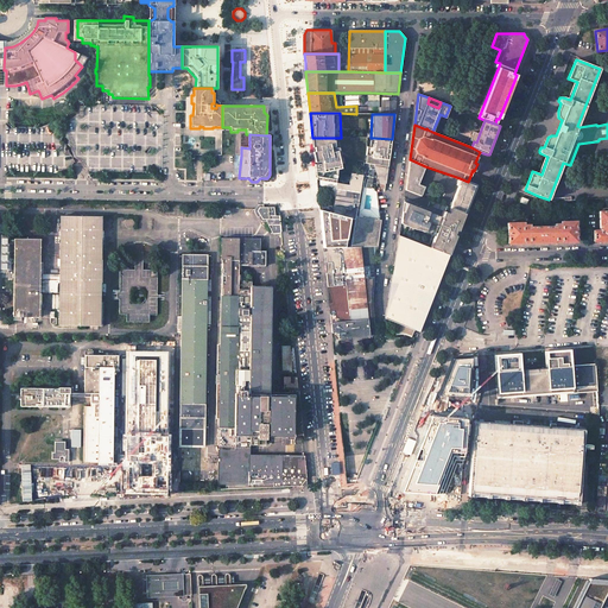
[(333,138),(312,138),(312,141),(317,181),(335,183),(336,169),(341,169),(339,159),(341,158),(339,147),(335,149),(335,140),(333,140),(333,138)]
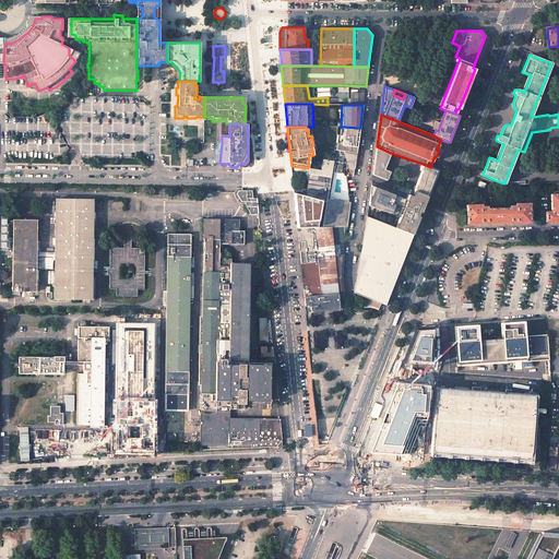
[(336,143),(335,151),(356,154),(360,128),(343,127),(342,135),(337,134),(336,143)]
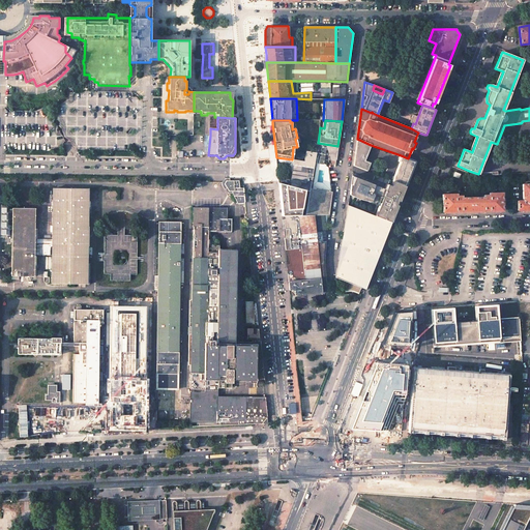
[(370,163),(364,160),(371,145),(357,139),(353,166),(366,171),(370,163)]
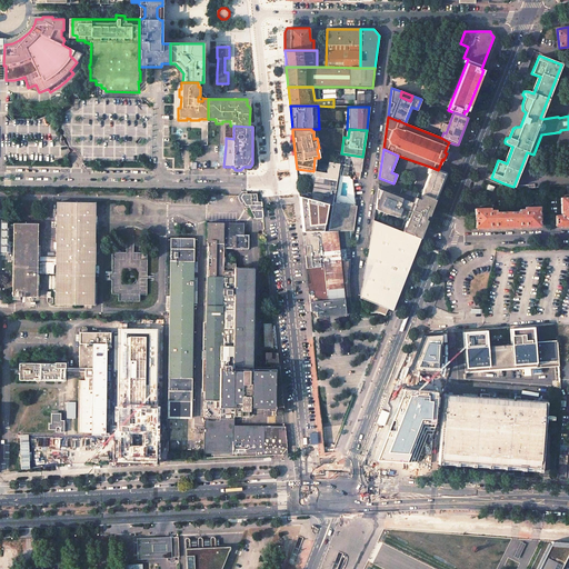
[(327,173),(317,171),(313,193),(302,190),(302,191),(299,190),(299,197),(330,205),(333,206),(328,231),(338,231),(346,231),(352,231),(356,206),(332,202),(335,188),(337,176),(346,177),(348,176),(350,161),(353,161),(357,171),(360,171),(362,157),(341,153),(339,165),(329,162),(327,173)]
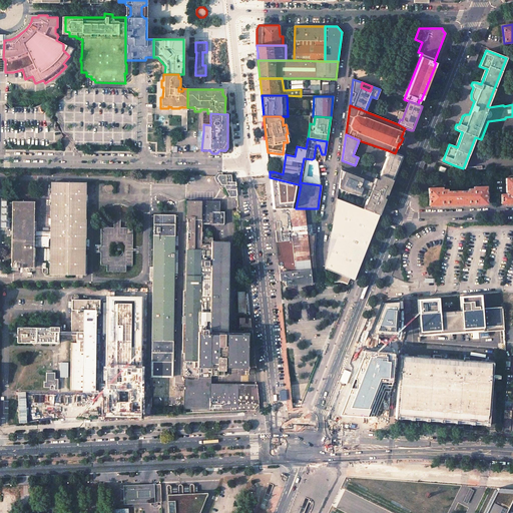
[(402,157),(401,155),(395,153),(388,150),(386,156),(387,156),(380,175),(393,180),(402,157)]
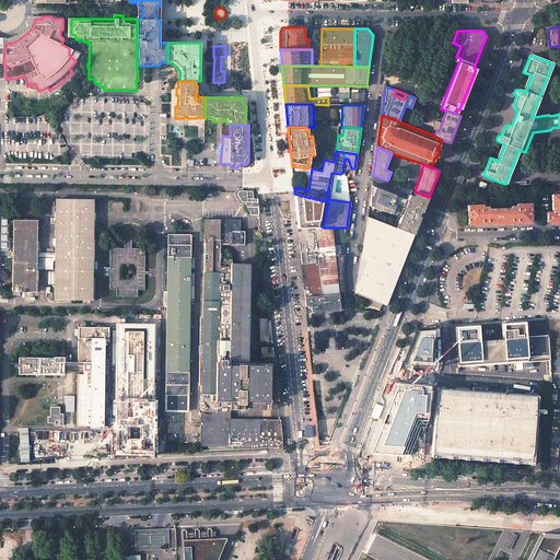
[(403,198),(372,186),(369,206),(371,207),(373,208),(376,209),(380,210),(384,211),(387,211),(389,211),(401,214),(396,228),(413,235),(429,197),(415,191),(396,184),(395,189),(409,195),(408,198),(407,202),(401,200),(403,198)]
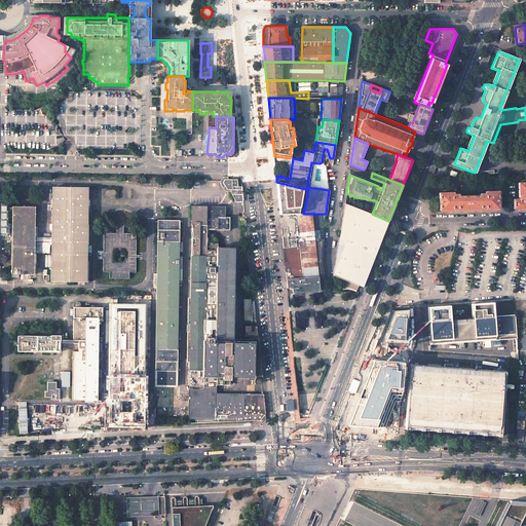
[(237,179),(226,179),(223,182),(227,189),(230,190),(235,200),(243,199),(242,186),(237,186),(237,179)]
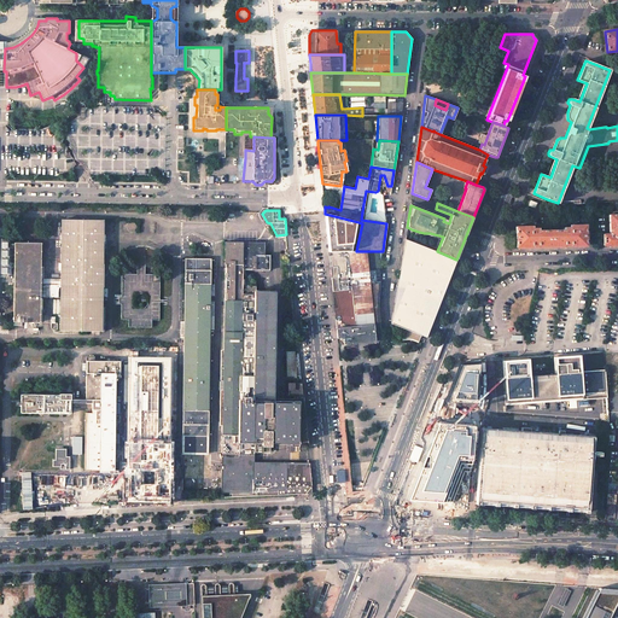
[(359,222),(325,214),(328,251),(354,251),(359,222)]
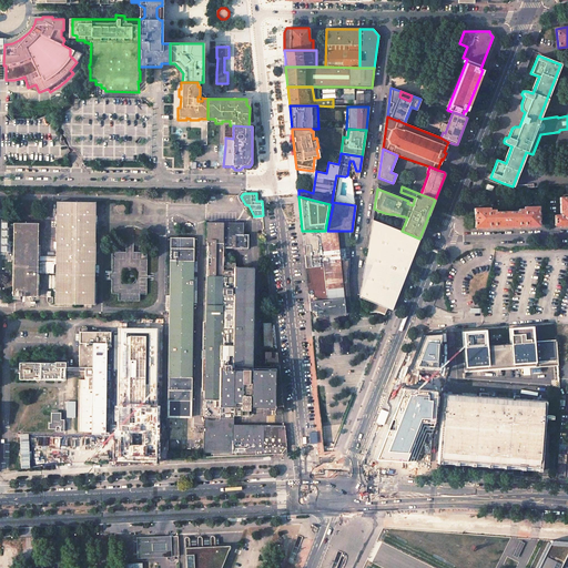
[(560,215),(554,215),(554,225),(567,224),(567,196),(560,198),(560,215)]
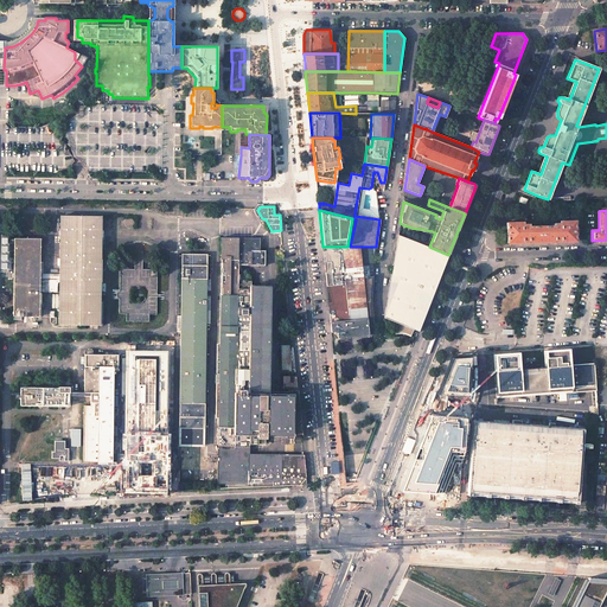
[(40,238),(14,238),(13,315),(39,317),(39,281),(44,281),(44,279),(61,279),(59,324),(100,324),(101,216),(61,216),(61,276),(40,276),(40,278),(39,278),(40,238)]
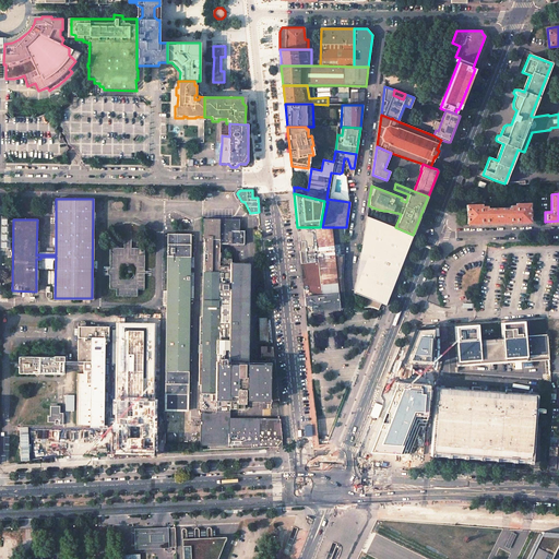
[(466,205),(467,224),(530,222),(530,203),(515,203),(515,204),(515,206),(507,206),(507,209),(489,209),(489,206),(480,206),(480,205),(480,204),(466,205)]
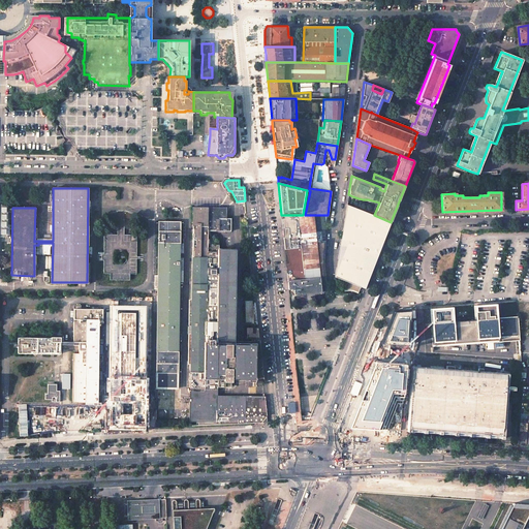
[(374,215),(347,205),(335,277),(349,282),(343,283),(345,291),(351,290),(358,292),(361,286),(365,288),(391,222),(374,215)]
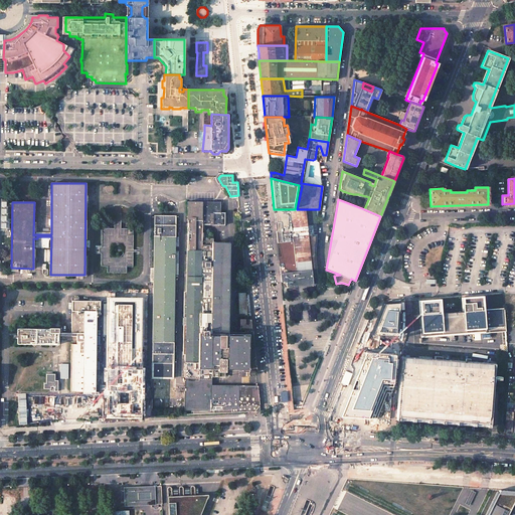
[(185,405),(193,410),(193,414),(261,411),(258,386),(211,386),(212,376),(224,376),(224,367),(244,368),(244,371),(248,371),(248,375),(254,375),(254,371),(256,371),(252,332),(226,332),(228,242),(213,242),(213,231),(212,230),(212,229),(201,228),(201,224),(224,225),(225,212),(219,212),(219,209),(218,202),(202,202),(202,201),(188,201),(185,405)]
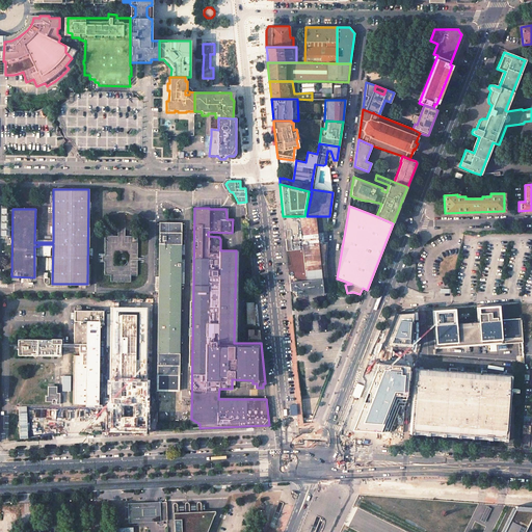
[(117,236),(105,236),(104,274),(111,274),(111,281),(129,282),(129,275),(136,275),(137,236),(125,236),(126,222),(117,222),(117,236)]
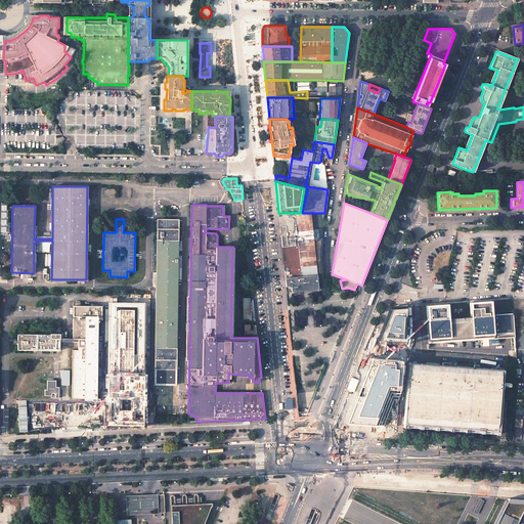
[(155,369),(170,369),(170,372),(176,372),(178,220),(158,219),(155,369)]
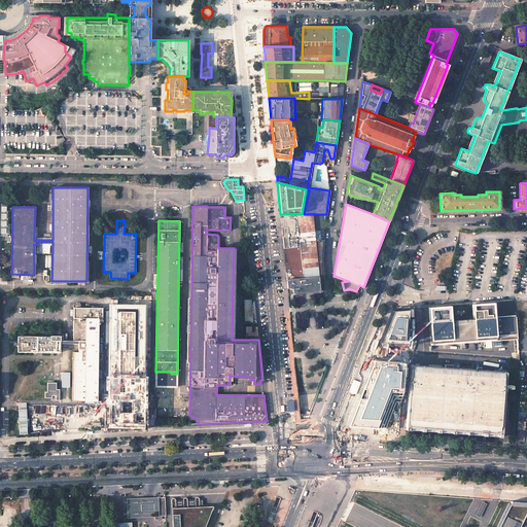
[(243,300),(244,321),(252,321),(252,300),(243,300)]
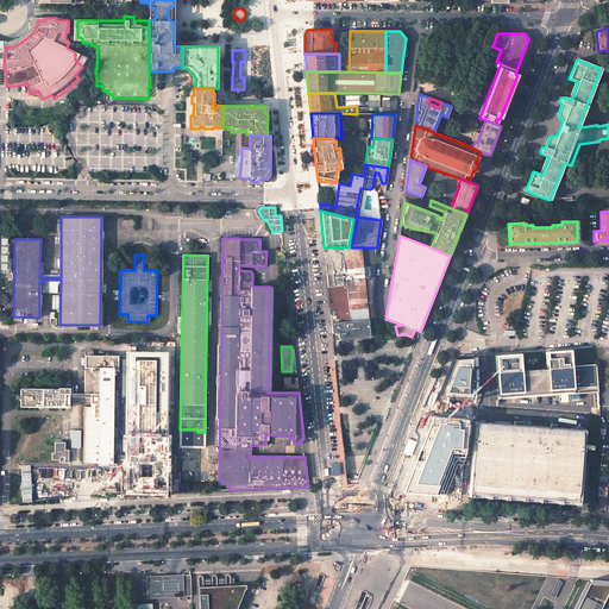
[(169,350),(126,349),(125,435),(125,495),(167,494),(169,350)]
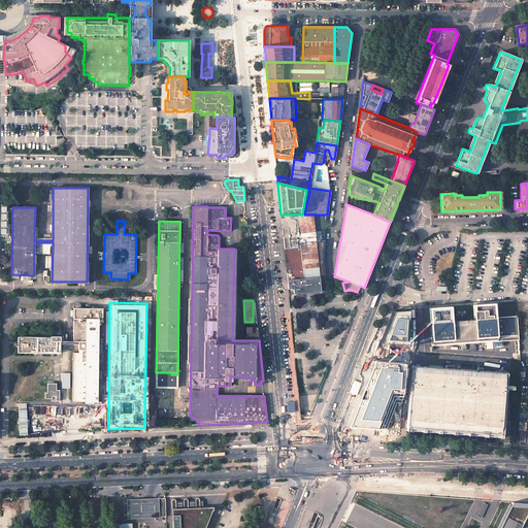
[(80,304),(73,304),(73,341),(61,341),(61,336),(51,336),(51,337),(18,336),(18,353),(60,353),(61,343),(78,344),(78,352),(73,352),(72,401),(98,401),(98,378),(101,378),(101,370),(103,370),(103,353),(102,353),(101,344),(98,344),(99,324),(102,324),(102,308),(80,307),(80,304)]
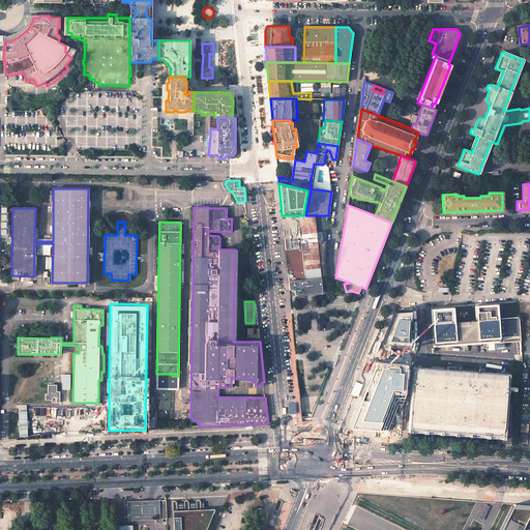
[(452,308),(432,310),(433,326),(432,326),(434,346),(435,346),(435,348),(519,342),(521,341),(519,317),(498,319),(497,319),(496,305),(475,306),(476,320),(453,322),(452,308)]
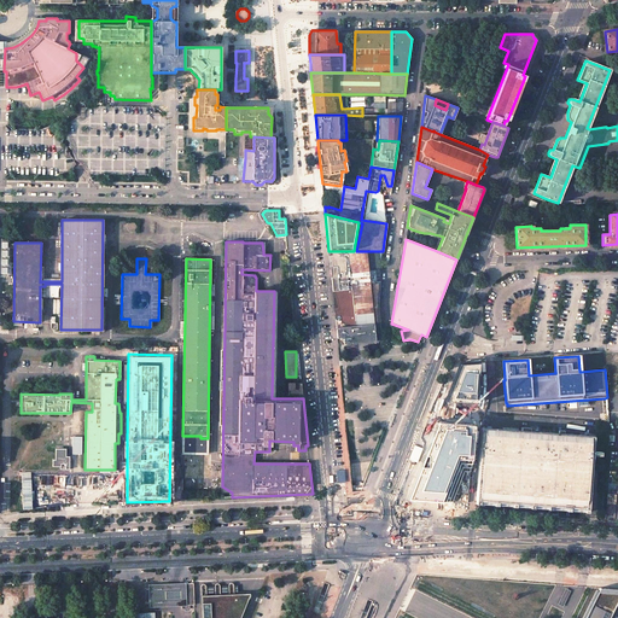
[(380,383),(379,369),(374,369),(374,365),(367,365),(368,371),(362,372),(363,382),(369,382),(369,384),(380,383)]
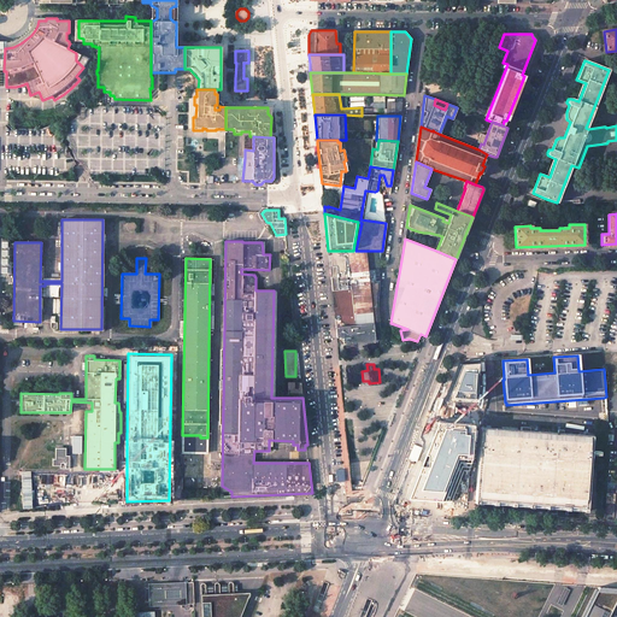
[(481,364),(463,364),(448,401),(477,403),(481,364)]
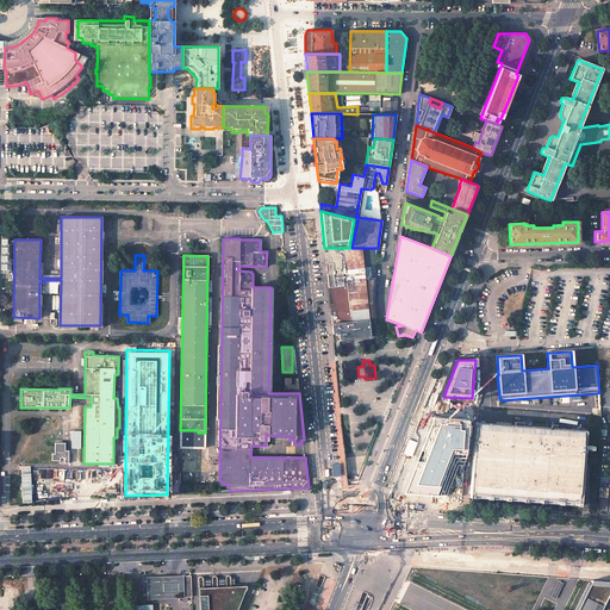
[(297,378),(285,378),(285,391),(298,391),(297,378)]
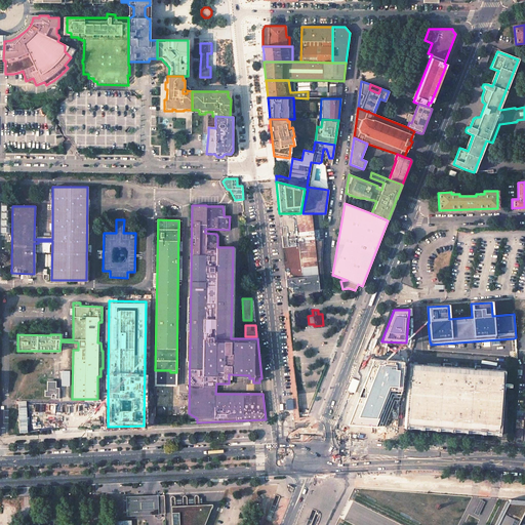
[(351,425),(398,428),(403,362),(375,360),(351,425)]
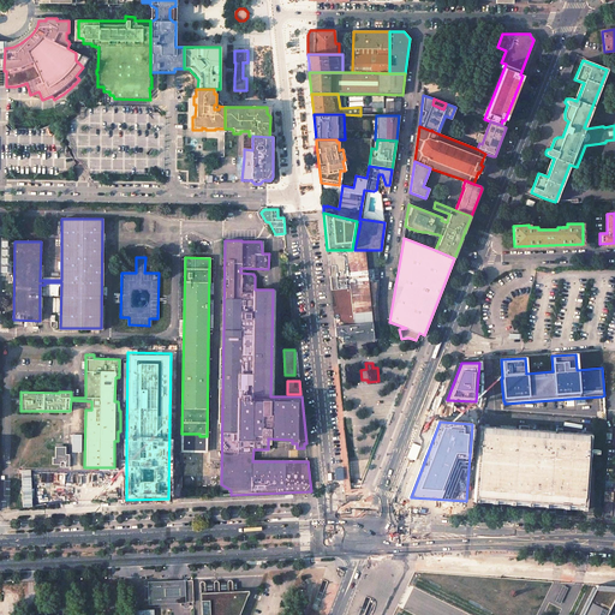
[(519,429),(478,425),(475,501),(501,503),(501,509),(503,509),(503,503),(555,508),(555,513),(557,514),(557,508),(585,511),(591,434),(561,431),(561,428),(556,428),(555,431),(527,429),(527,425),(519,425),(519,429)]
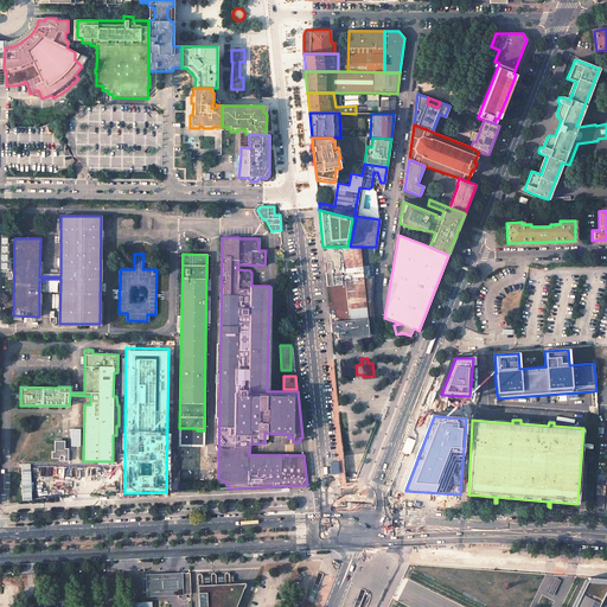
[(70,447),(80,447),(80,429),(70,429),(70,447)]
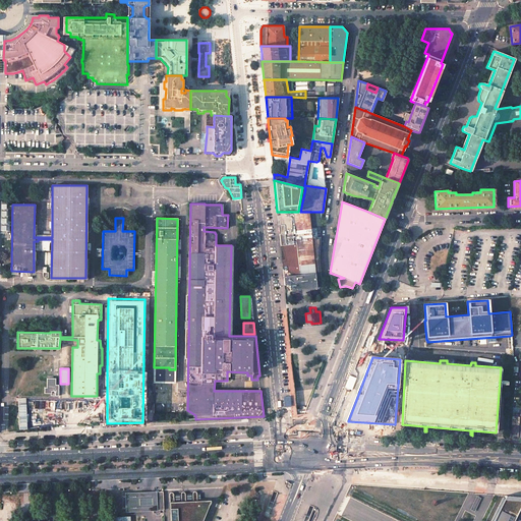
[(55,379),(47,378),(47,387),(45,387),(44,388),(44,393),(51,393),(51,396),(53,396),(53,397),(54,397),(57,398),(58,396),(59,385),(56,385),(55,379)]
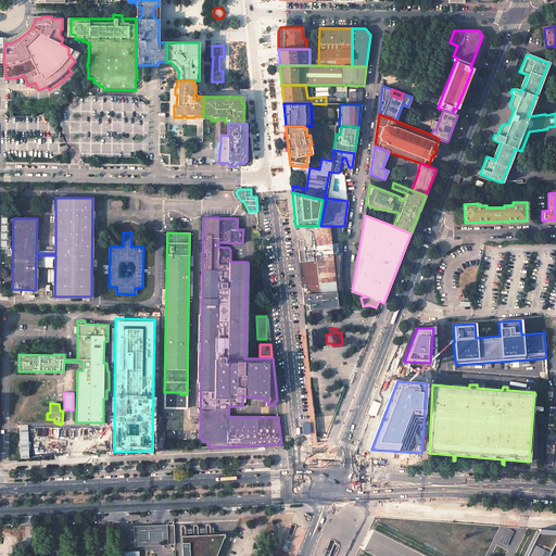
[(193,533),(186,533),(185,525),(185,523),(184,522),(182,522),(181,523),(180,525),(181,555),(215,555),(224,535),(224,534),(225,532),(211,532),(211,523),(210,522),(209,522),(207,522),(206,522),(206,523),(205,523),(206,532),(201,532),(198,532),(198,525),(198,523),(197,522),(196,522),(194,522),(193,523),(193,525),(193,533)]
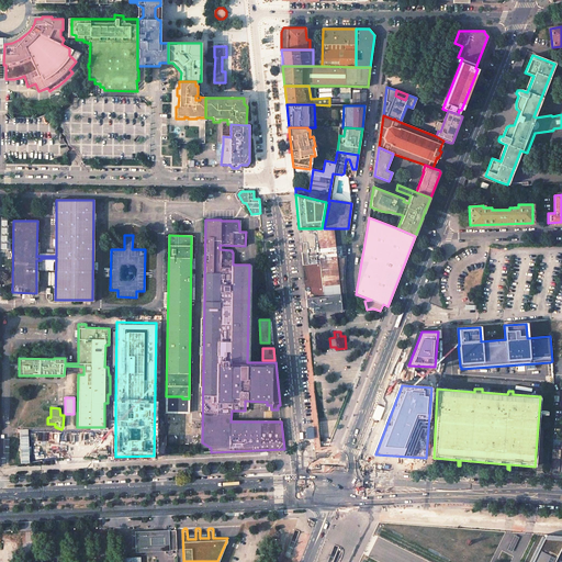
[(133,541),(134,551),(166,550),(166,553),(171,553),(171,550),(177,550),(176,530),(160,531),(133,531),(133,541)]
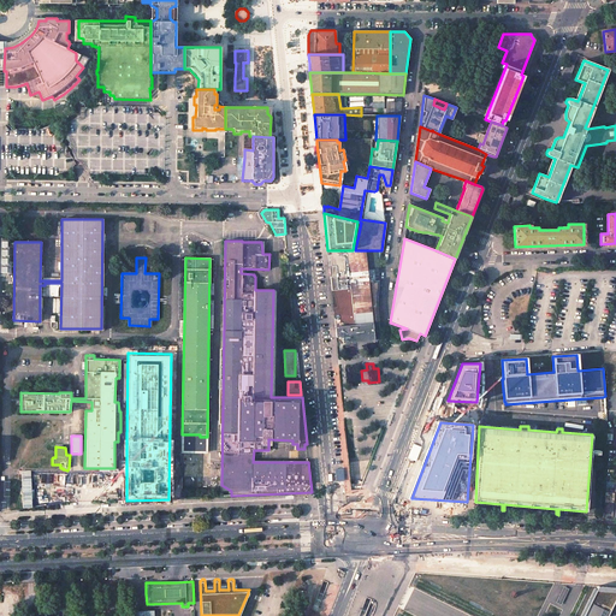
[(582,615),(611,615),(615,608),(615,586),(610,586),(596,585),(582,615)]
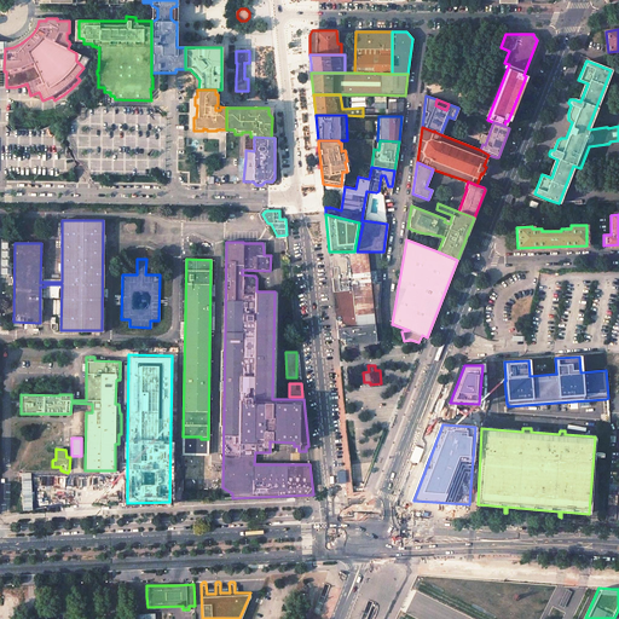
[(572,593),(567,591),(559,607),(565,609),(572,593)]
